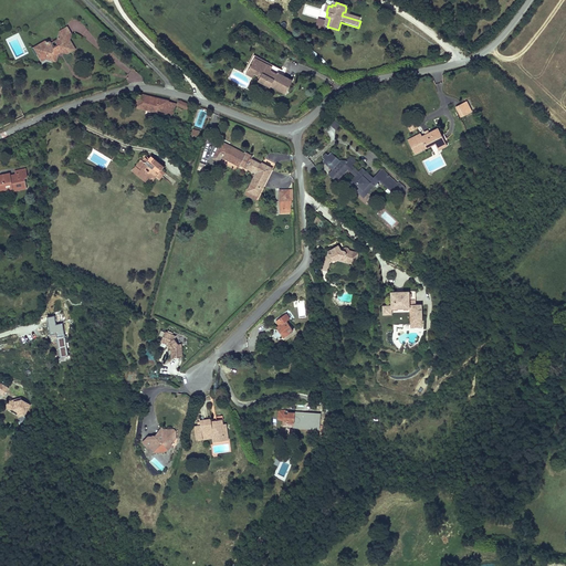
[(49,41),(39,45),(42,53),(40,54),(42,60),(46,58),(52,60),(58,58),(59,55),(58,53),(62,51),(63,54),(70,56),(75,53),(76,50),(73,42),(75,39),(72,30),(64,33),(61,40),(58,41),(60,48),(55,49),(53,43),(49,41)]
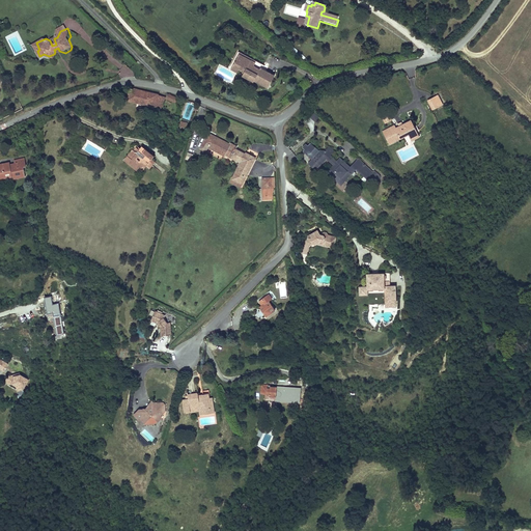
[(257,67),(258,65),(241,57),(236,65),(239,66),(242,60),(257,67)]
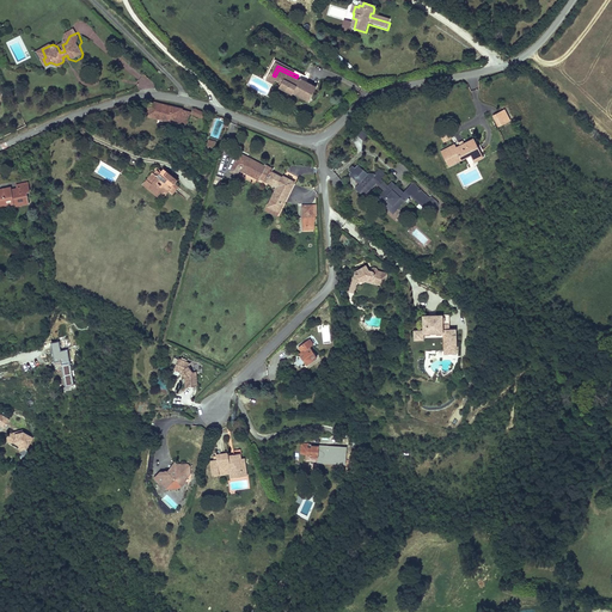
[(313,83),(298,75),(297,78),(279,69),(275,77),(273,75),(269,85),(271,86),(274,81),(281,85),(280,89),(285,91),(286,89),(288,89),(285,97),(297,103),(297,101),(299,98),(314,105),(320,91),(311,87),(313,83)]
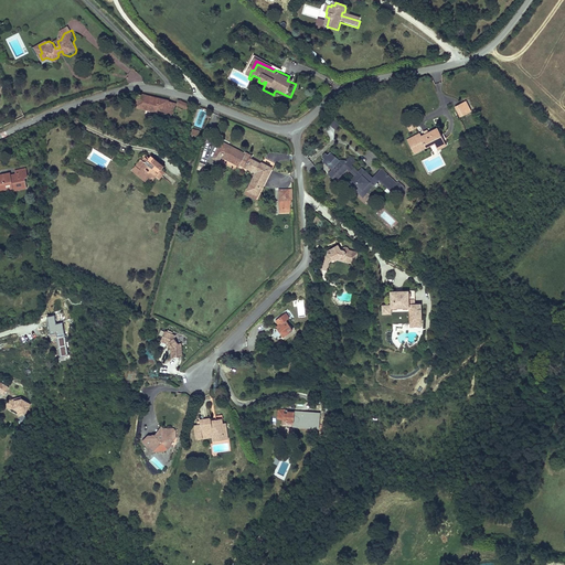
[(253,75),(251,80),(251,81),(257,84),(258,82),(259,78),(253,75)]
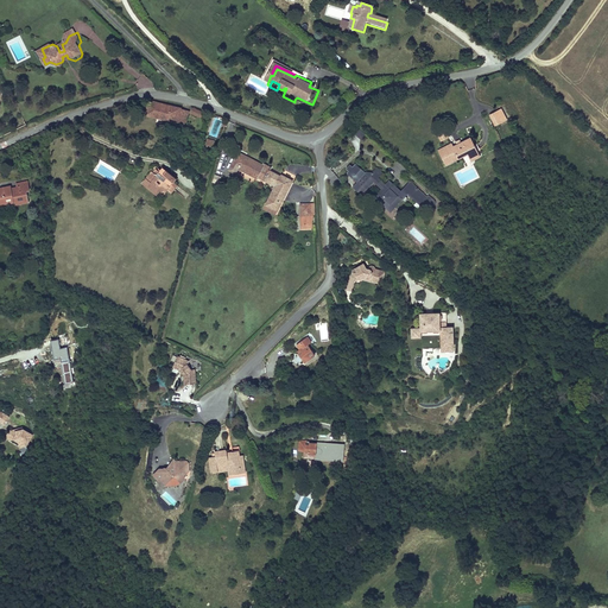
[(312,105),(297,97),(295,100),(310,107),(312,105)]
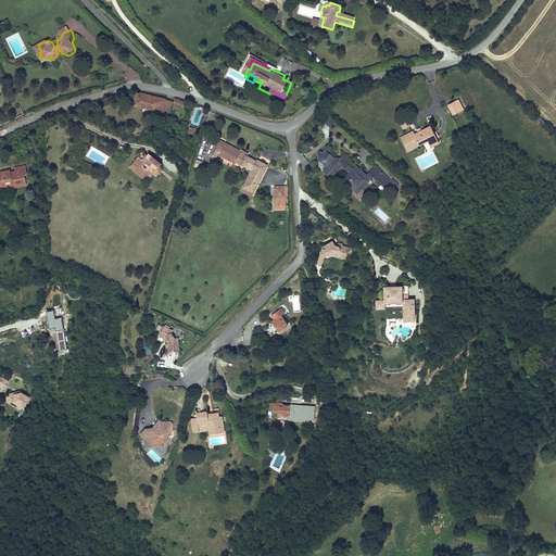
[(165,100),(138,91),(134,104),(162,113),(162,111),(168,113),(171,109),(163,106),(165,100)]
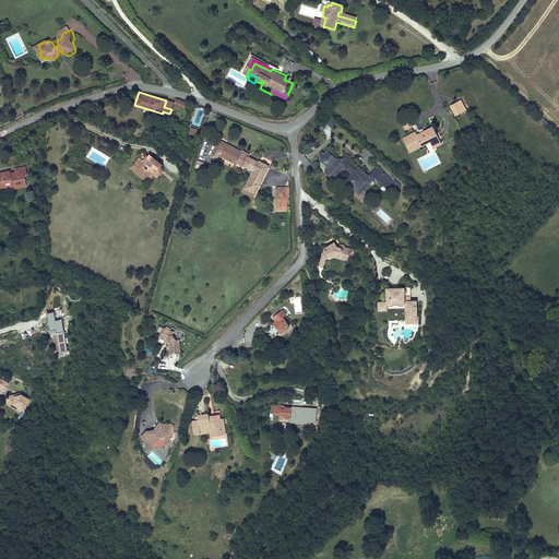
[(187,107),(188,103),(178,98),(176,103),(187,107)]
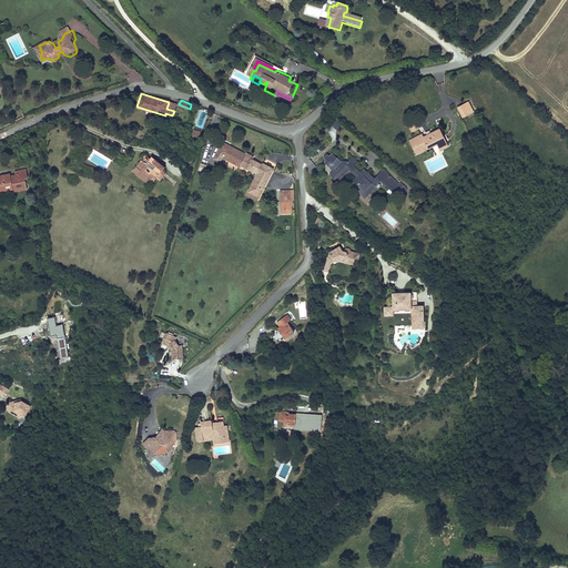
[(474,111),(468,101),(457,107),(463,117),(474,111)]
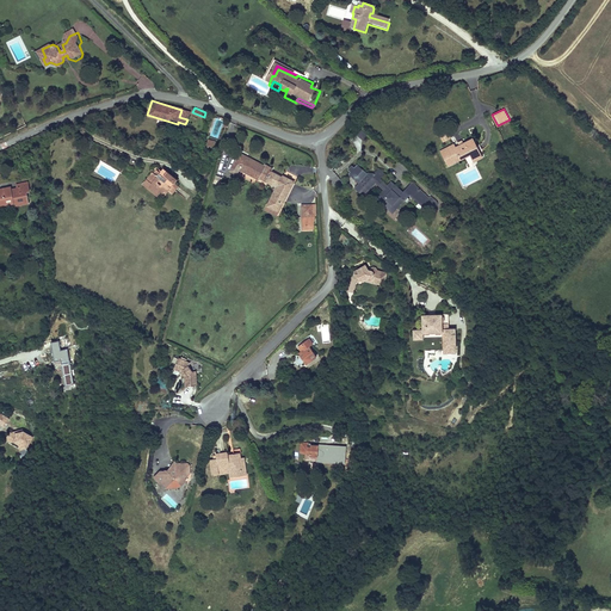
[(190,112),(181,110),(179,117),(187,119),(190,112)]
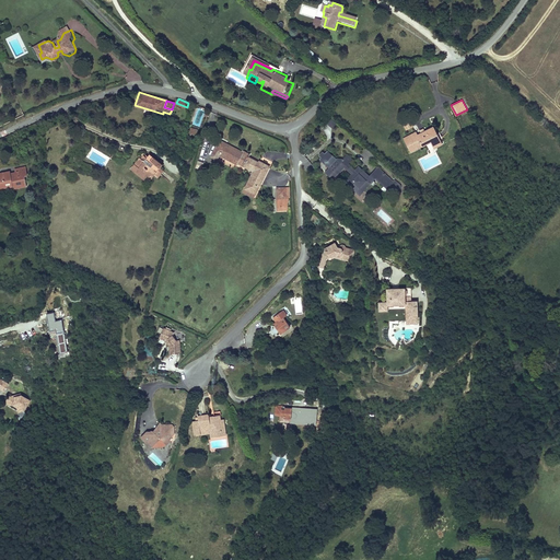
[(333,128),(337,124),(330,118),(327,124),(333,128)]
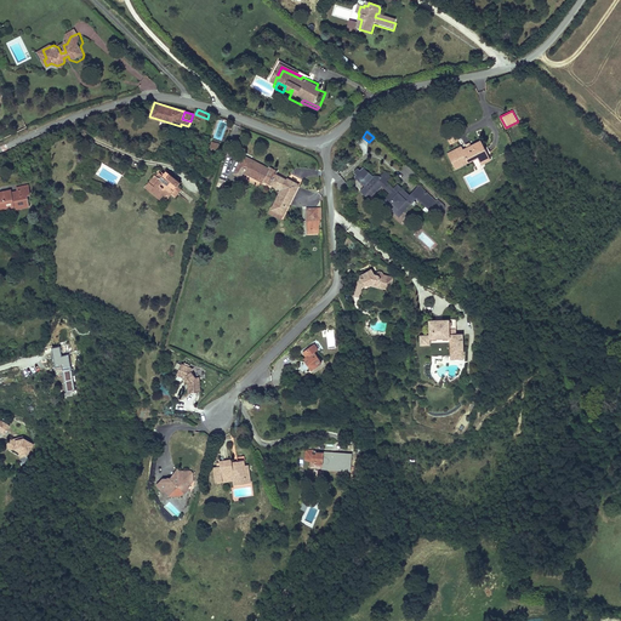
[(486,159),(483,152),(485,151),(482,143),(463,152),(462,148),(449,154),(455,167),(468,161),(468,164),(479,159),(480,163),(486,159)]
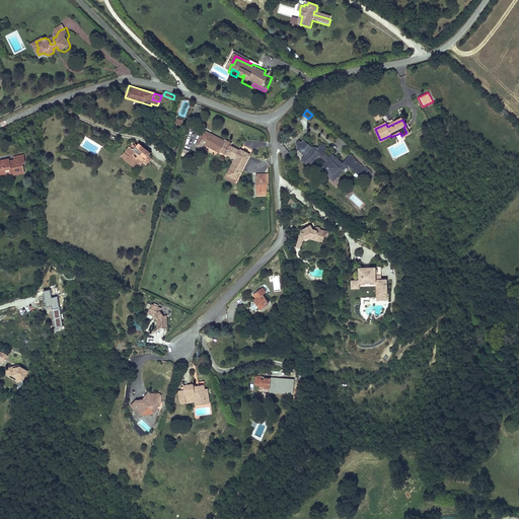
[(406,133),(401,136),(402,139),(410,135),(405,126),(403,127),(406,133)]
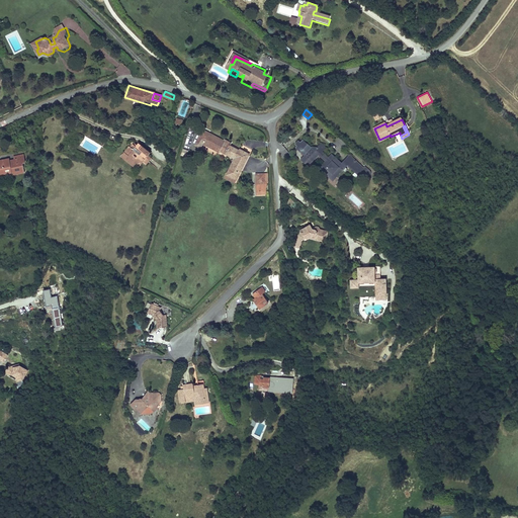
[(231,142),(224,138),(223,140),(202,128),(194,144),(200,147),(202,143),(221,152),(222,150),(235,157),(227,172),(236,177),(248,153),(239,148),(239,149),(230,144),(231,142)]
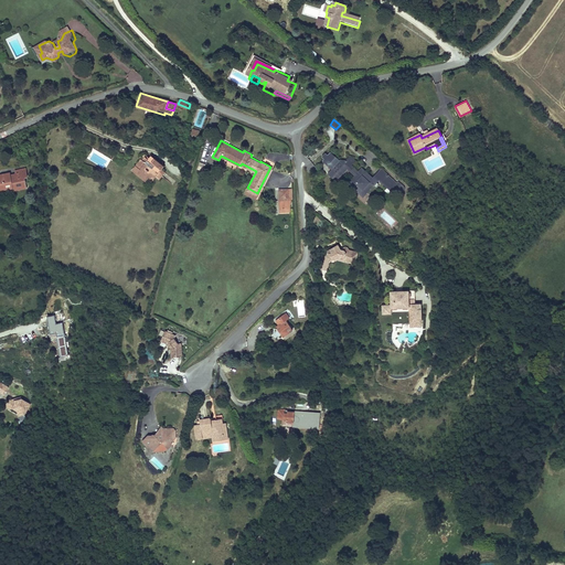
[(145,153),(136,166),(139,169),(137,172),(145,179),(146,177),(150,180),(153,176),(156,177),(158,173),(161,176),(164,171),(161,169),(164,164),(151,155),(149,157),(145,153)]
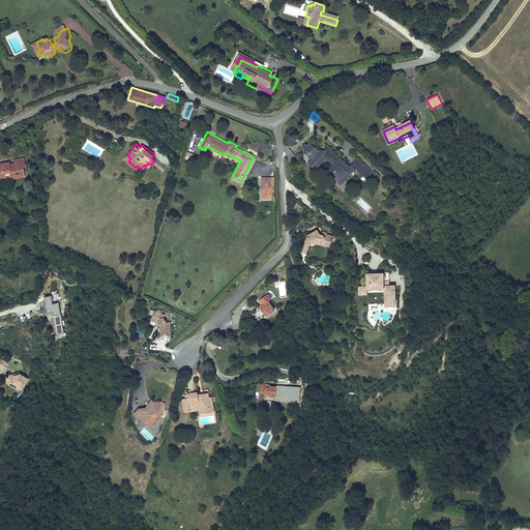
[(344,181),(353,171),(351,169),(350,168),(343,162),(341,165),(336,162),(329,154),(332,151),(328,147),(324,151),(325,152),(322,155),(320,153),(319,154),(318,153),(319,152),(310,144),(307,145),(304,150),(303,151),(313,159),(308,164),(316,170),(326,159),(331,165),(333,167),(328,173),(333,178),(336,175),(344,181)]
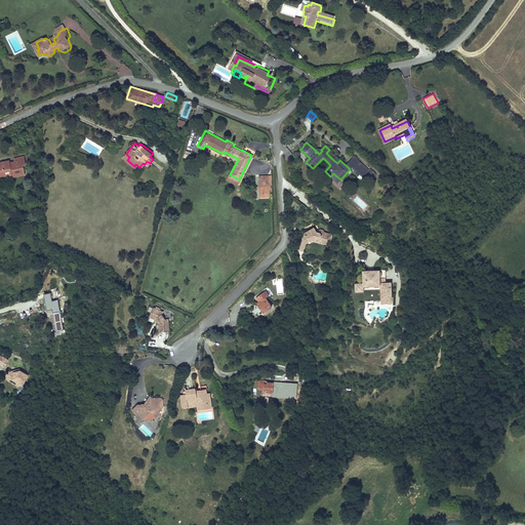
[(284,153),(288,159),(293,156),(289,150),(284,153)]
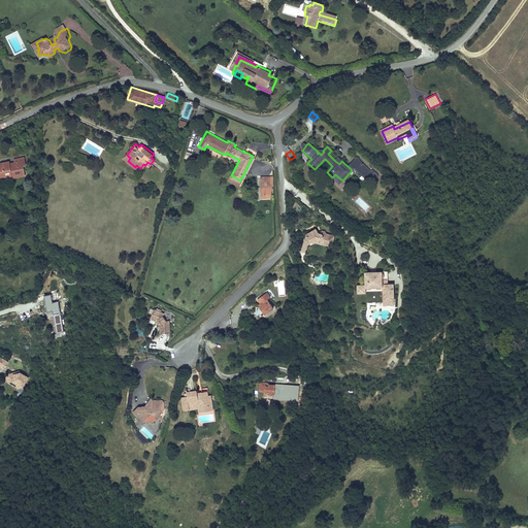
[(0,163),(0,164),(0,172),(6,171),(6,170),(11,169),(12,172),(13,175),(26,172),(24,163),(26,163),(24,157),(9,161),(9,159),(0,160),(0,163)]
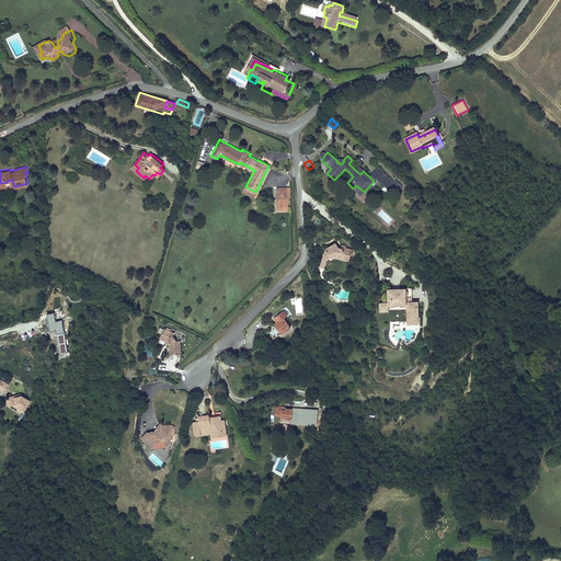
[(392,193),(398,186),(378,169),(376,171),(380,175),(377,179),(385,185),(387,184),(391,187),(389,190),(392,193)]
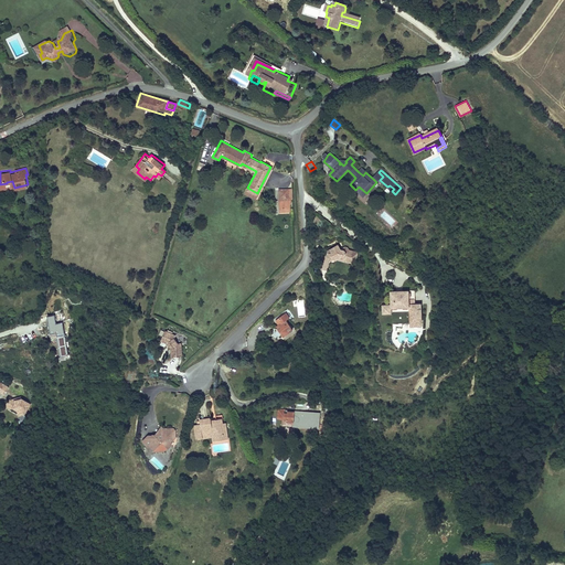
[(363,196),(366,193),(359,187),(355,190),(363,196)]
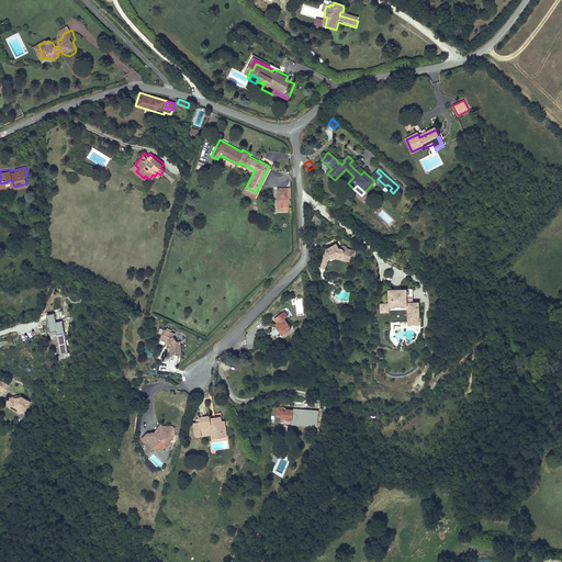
[(290,201),(290,197),(287,197),(285,188),(278,188),(279,206),(289,205),(289,202),(290,201)]
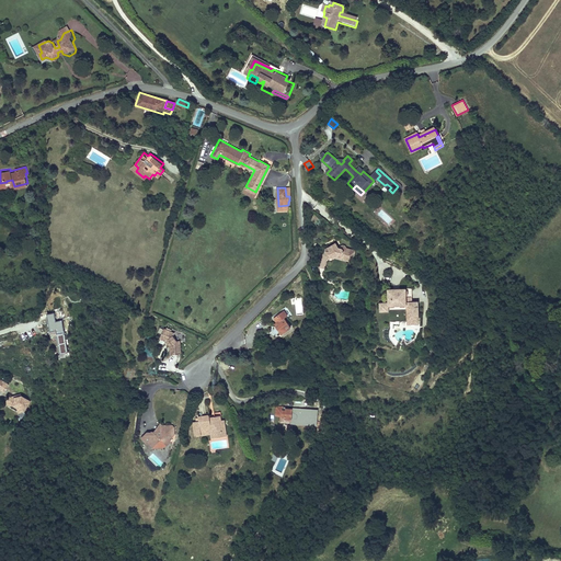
[(356,260),(357,253),(348,251),(347,249),(345,249),(343,250),(343,251),(341,251),(340,249),(338,247),(329,251),(328,256),(331,262),(335,260),(336,260),(340,258),(345,259),(346,263),(353,264),(354,259),(356,260)]
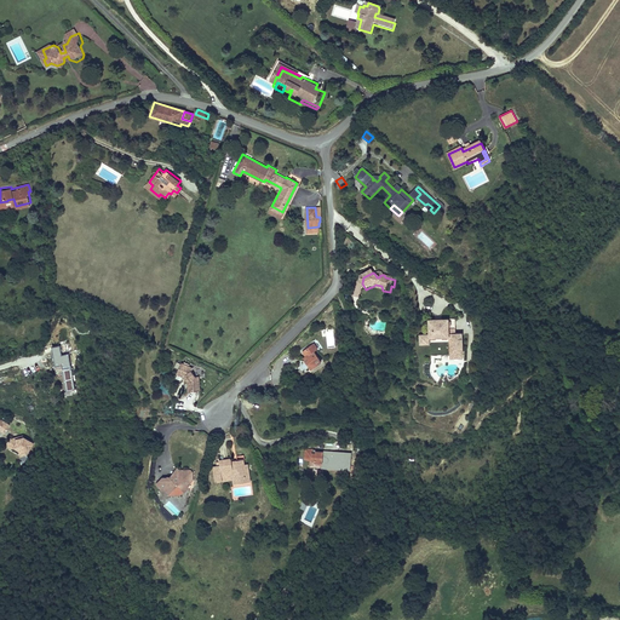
[(430,323),(431,338),(420,338),(422,349),(431,348),(431,342),(451,342),(457,342),(457,352),(458,360),(464,360),(464,352),(464,338),(458,338),(457,323),(430,323)]
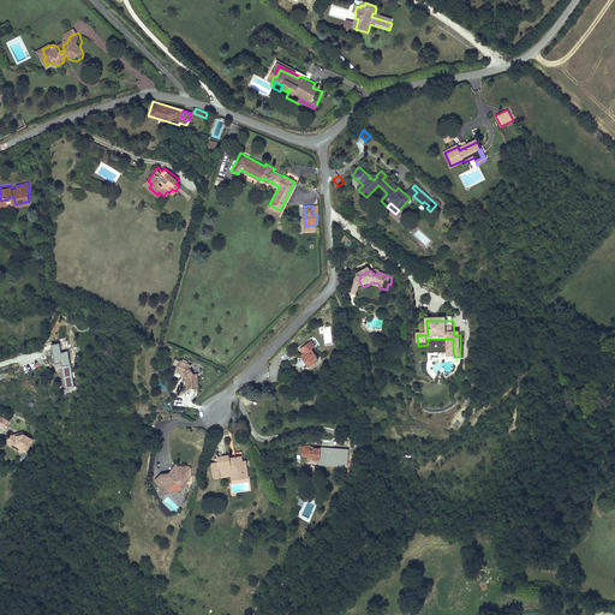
[(73,388),(69,351),(61,352),(60,342),(52,344),(55,371),(64,370),(65,388),(73,388)]
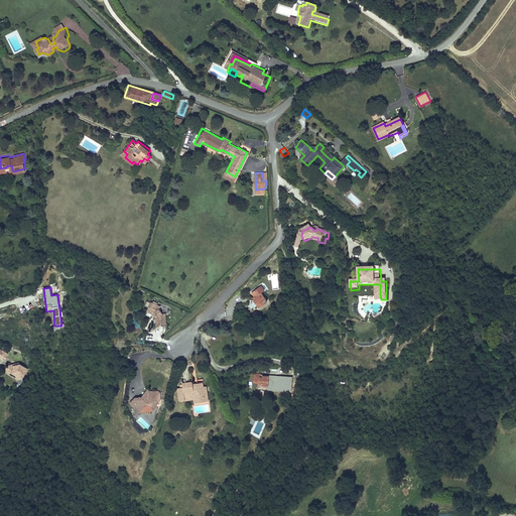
[(261,288),(251,294),(254,299),(252,300),(257,309),(266,303),(261,295),(264,293),(261,288)]
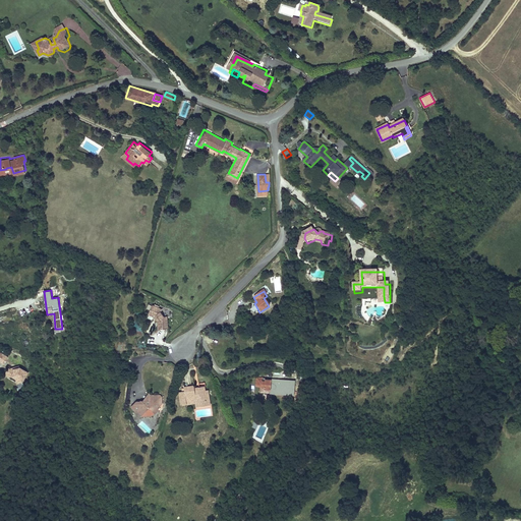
[(159,324),(158,325),(159,333),(168,332),(167,320),(164,320),(161,315),(162,312),(152,308),(149,317),(155,320),(156,320),(159,324)]
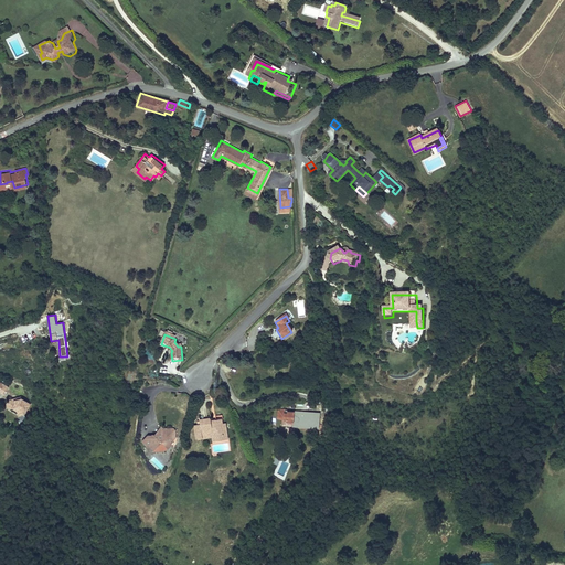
[(16,411),(18,415),(23,414),(29,404),(23,401),(21,404),(18,402),(17,400),(12,401),(10,400),(8,400),(6,404),(6,406),(9,408),(11,407),(16,411)]
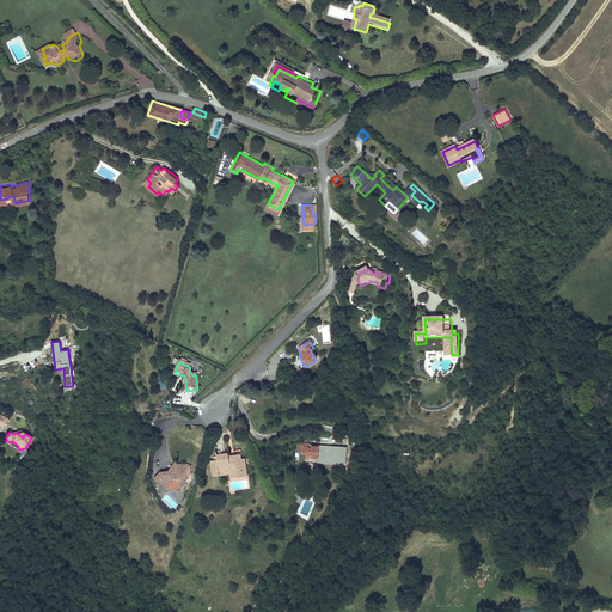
[(347,454),(349,444),(340,441),(337,453),(347,454)]
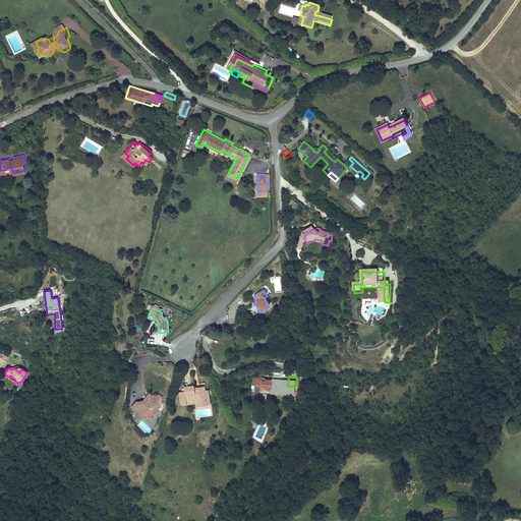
[(279,400),(280,386),(270,385),(269,387),(268,389),(263,388),(263,387),(262,384),(254,384),(253,389),(256,389),(256,392),(261,393),(259,397),(273,398),(273,400),(279,400)]
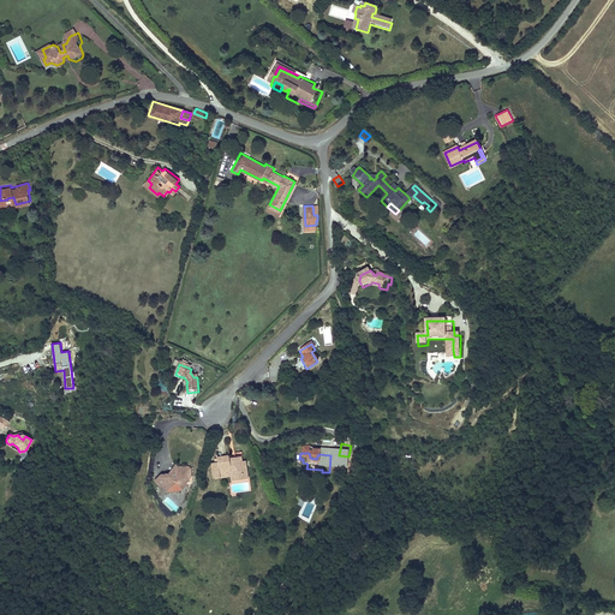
[(221,472),(222,472),(234,471),(236,479),(245,478),(244,466),(248,465),(248,459),(242,459),(242,455),(236,455),(236,459),(231,460),(230,457),(230,454),(218,455),(218,461),(215,461),(212,461),(214,478),(221,477),(221,472)]
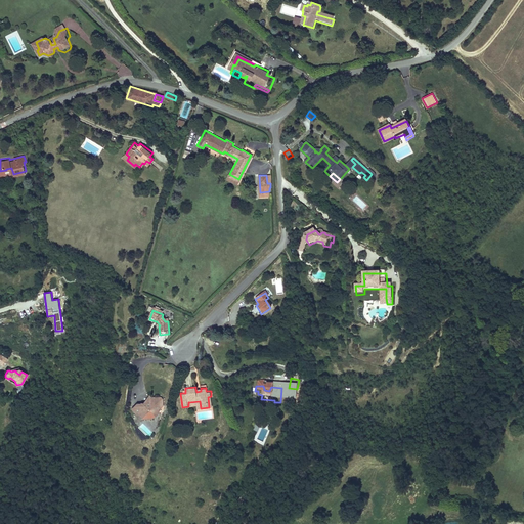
[(144,403),(141,403),(141,405),(137,405),(136,406),(136,409),(134,410),(137,415),(139,413),(143,418),(146,417),(147,417),(148,417),(149,417),(151,419),(155,416),(156,417),(159,412),(158,411),(163,405),(162,398),(162,397),(161,397),(150,398),(151,402),(144,403)]
